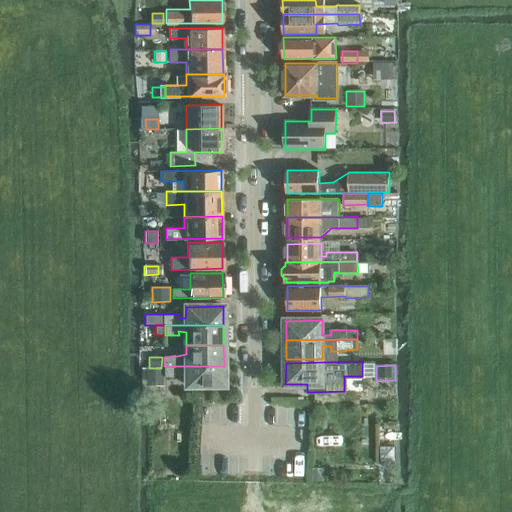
[(186,386),(224,385),(224,366),(164,366),(164,377),(179,377),(179,373),(187,372),(186,386)]
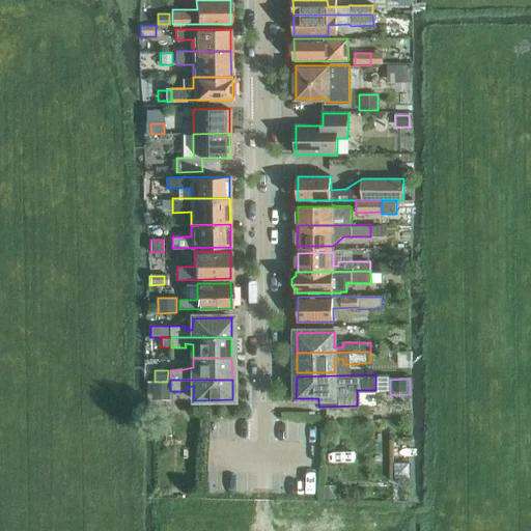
[(147,382),(147,394),(151,394),(151,400),(170,400),(170,382),(167,382),(155,382),(147,382)]
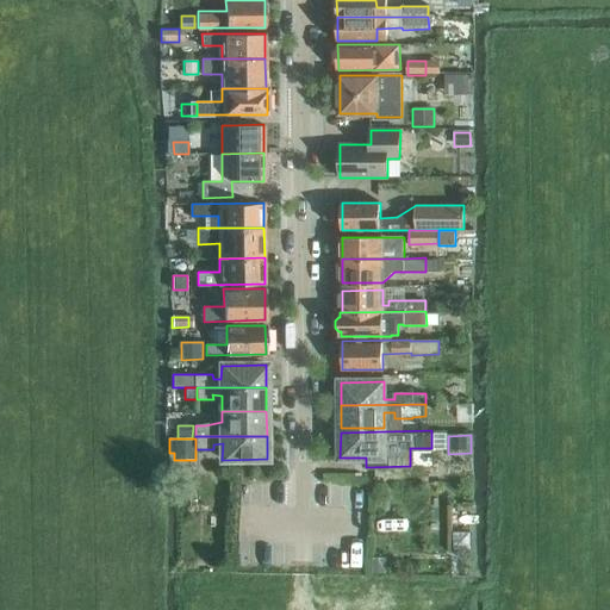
[(385,561),(369,561),(369,576),(385,576),(385,561)]
